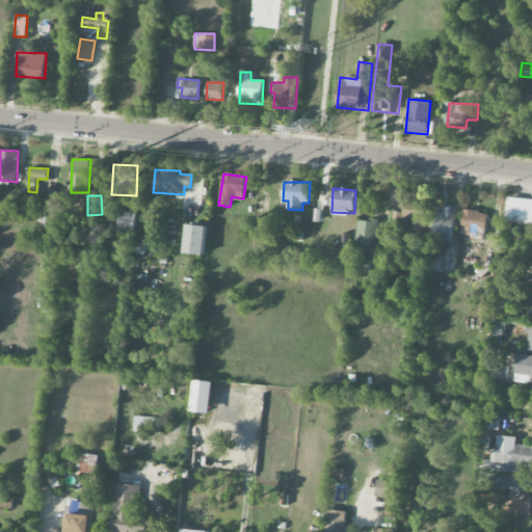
[(531,200),(507,198),(506,222),(531,223),(531,200)]
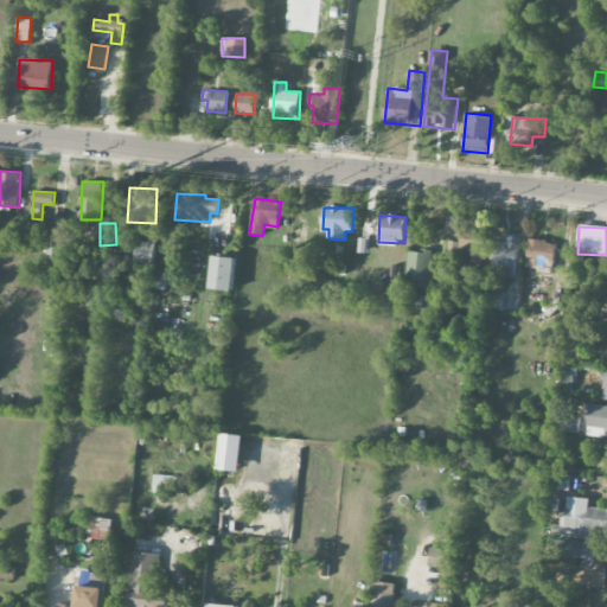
[(481,264),(485,232),(461,230),(460,242),(451,241),(448,262),(468,264),(468,263),(481,264)]
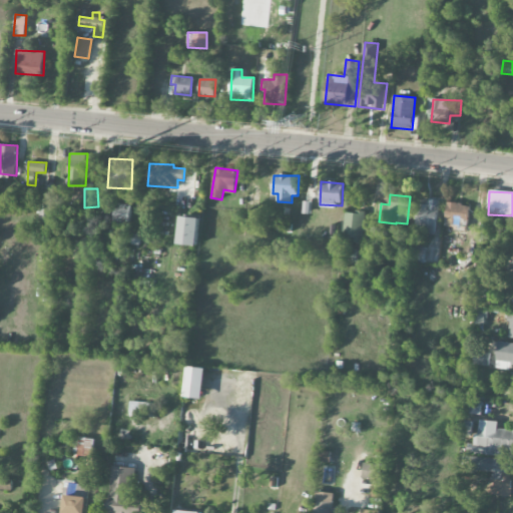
[(439,199),(419,197),(417,232),(437,233),(439,199)]
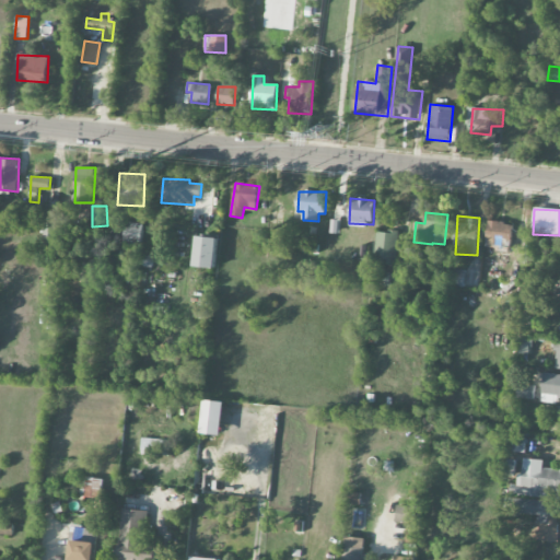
[(513,224),(489,221),(485,247),(510,251),(513,224)]
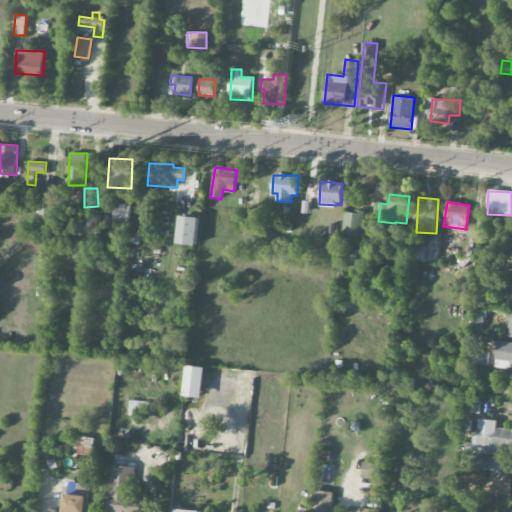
[(131,204),(114,203),(114,220),(130,221),(131,204)]
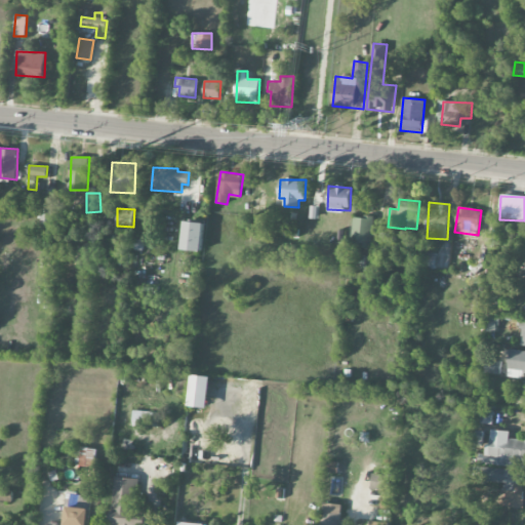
[(167,216),(151,213),(145,247),(162,250),(167,216)]
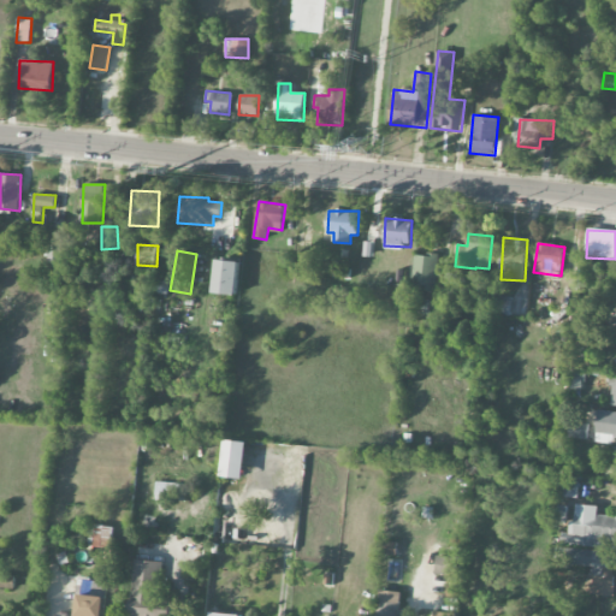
[(414,254),(413,289),(436,290),(438,255),(414,254)]
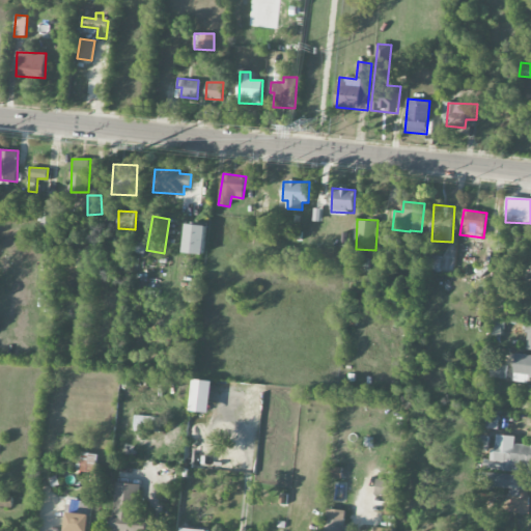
[(206,226),(188,224),(184,252),(203,254),(206,226)]
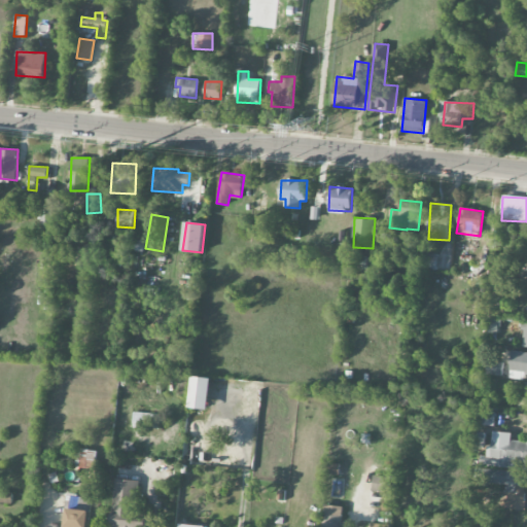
[(422,270),(437,270),(437,253),(423,253),(422,270)]
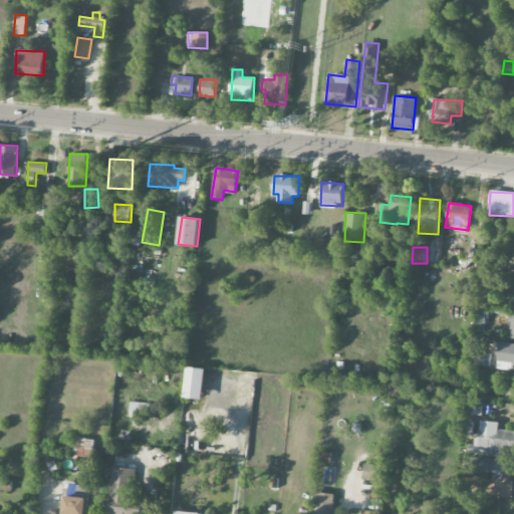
[(356,252),(346,252),(346,261),(355,261),(356,252)]
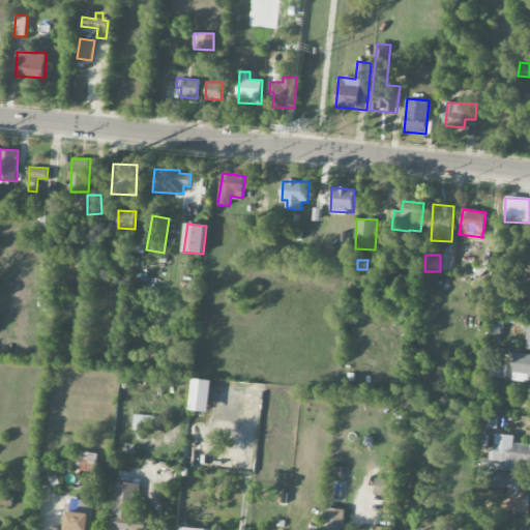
[(501,335),(502,321),(492,320),(491,334),(501,335)]
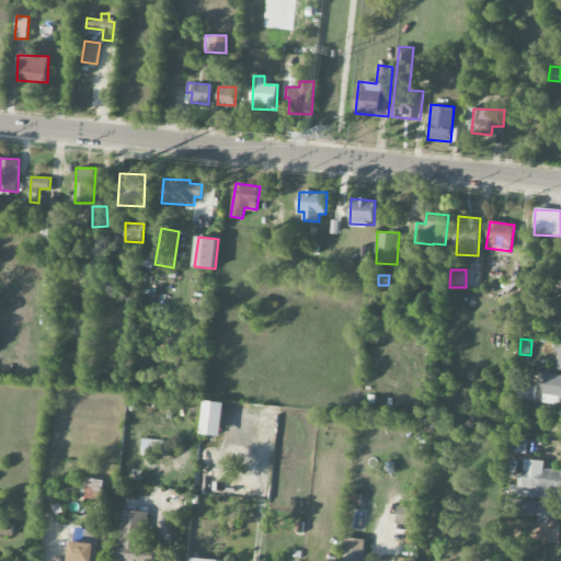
[(560,397),(560,375),(545,374),(544,397),(560,397)]
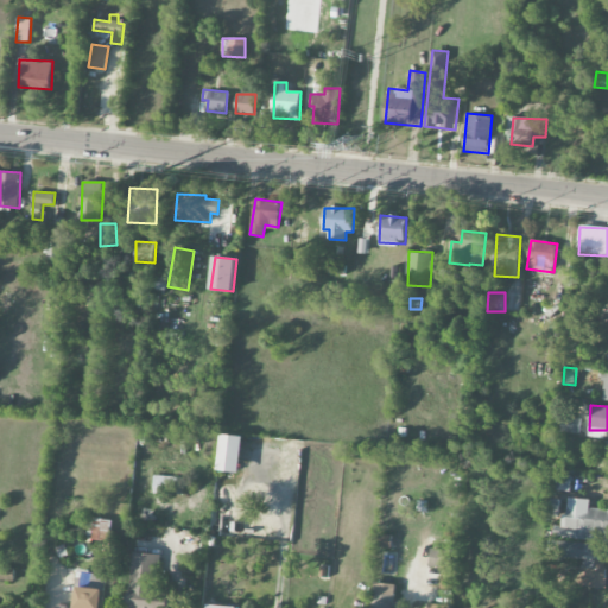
[(562,432),(580,432),(581,420),(563,419),(562,432)]
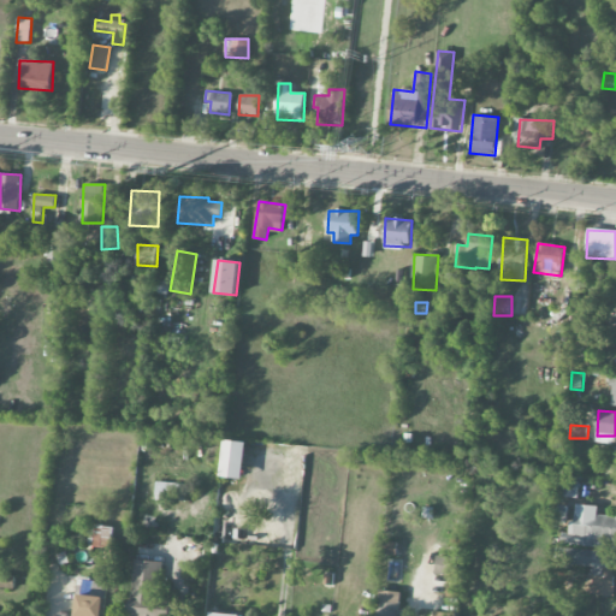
[(249,443),(226,439),(221,475),(243,479),(249,443)]
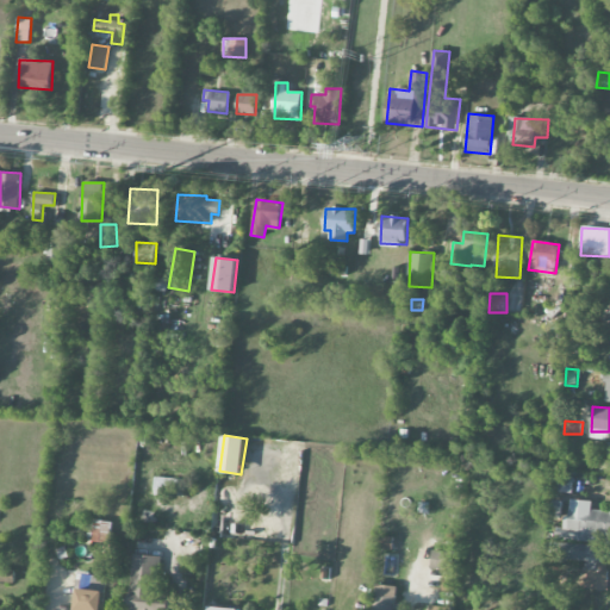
[(598,467),(609,467),(609,442),(599,442),(598,467)]
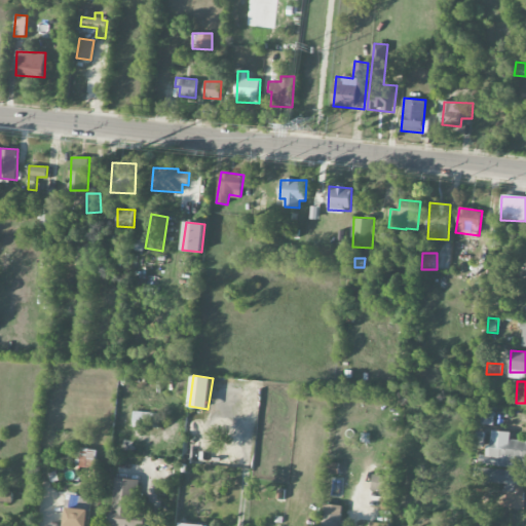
[(494,424),(495,411),(478,410),(477,423),(494,424)]
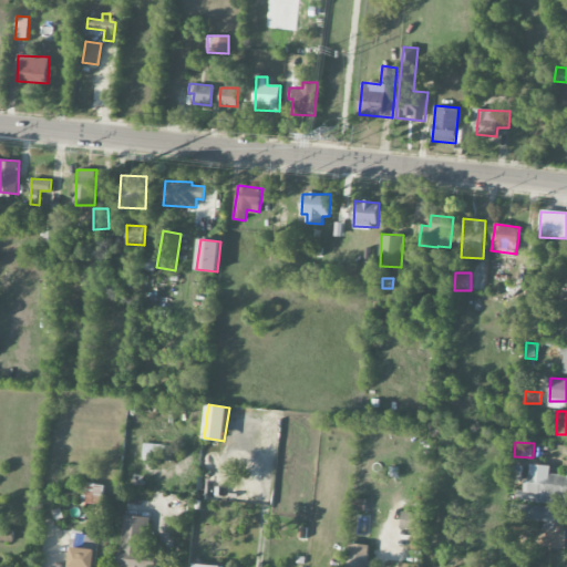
[(517,502),(566,503),(566,474),(550,474),(550,465),(527,464),(527,491),(517,491),(517,502)]
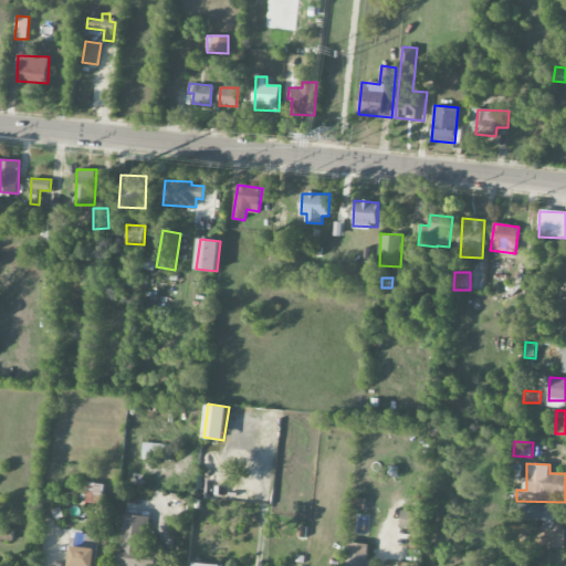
[(84,502),(103,505),(105,484),(87,482),(84,502)]
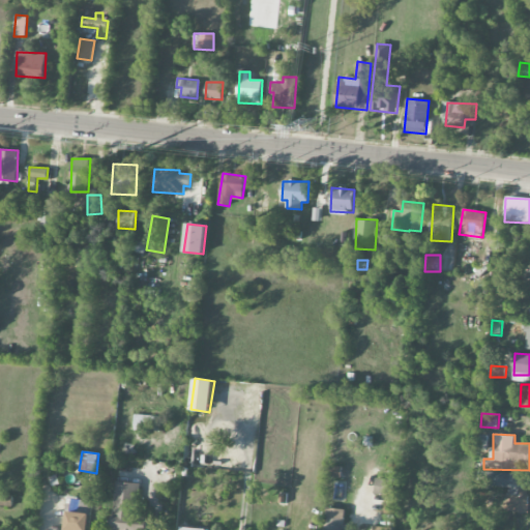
[(525,474),(486,473),(484,486),(505,487),(505,511),(529,511),(529,489),(525,488),(525,474)]
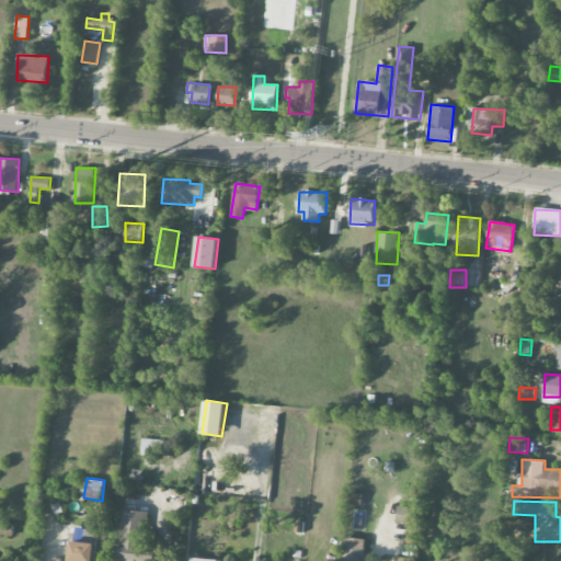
[(416,524),(416,506),(397,506),(397,524),(416,524)]
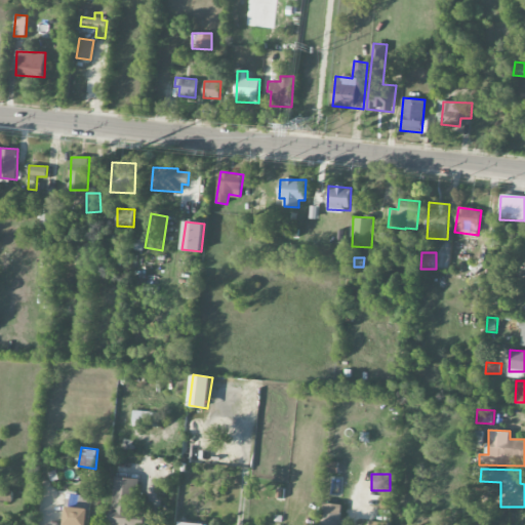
[(146,524),(147,508),(136,507),(138,478),(114,477),(110,524),(146,524)]
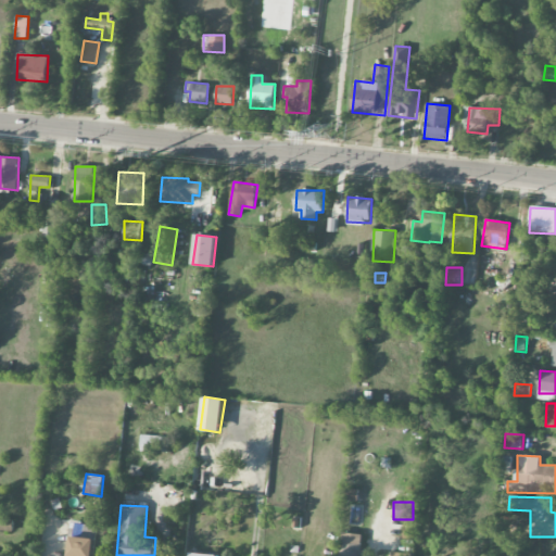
[(93,555),(97,525),(71,522),(68,555),(93,555)]
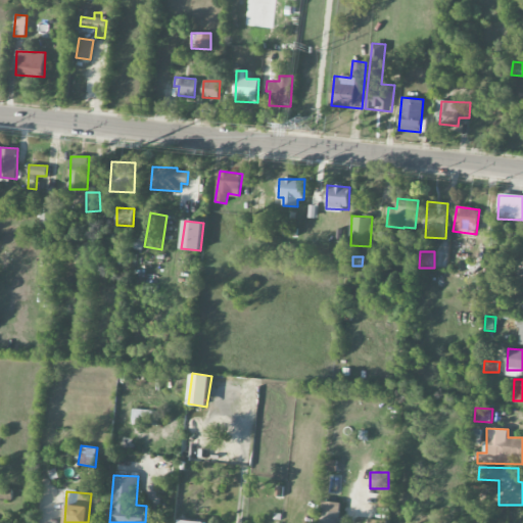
[(320,522),(338,522),(340,502),(322,502),(320,522)]
